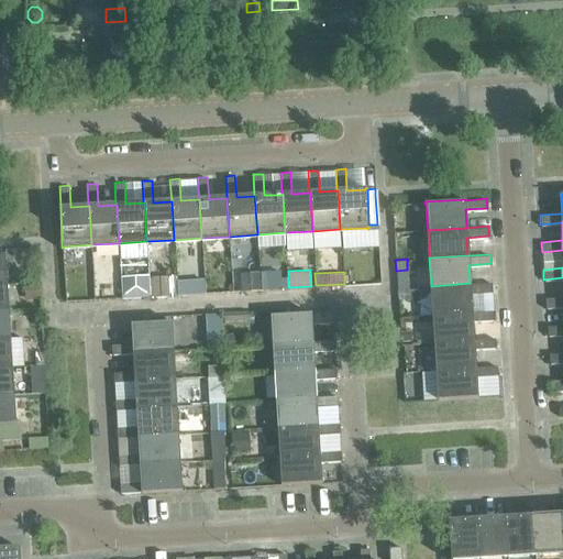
[(148,273),(121,275),(122,296),(150,295),(148,275),(148,273)]
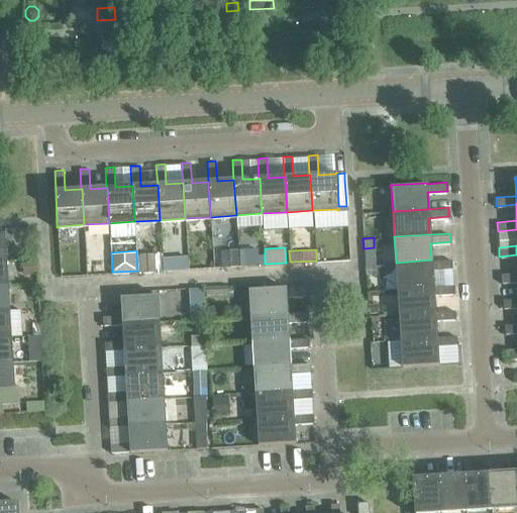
[(154,251),(136,252),(137,271),(156,270),(154,251)]
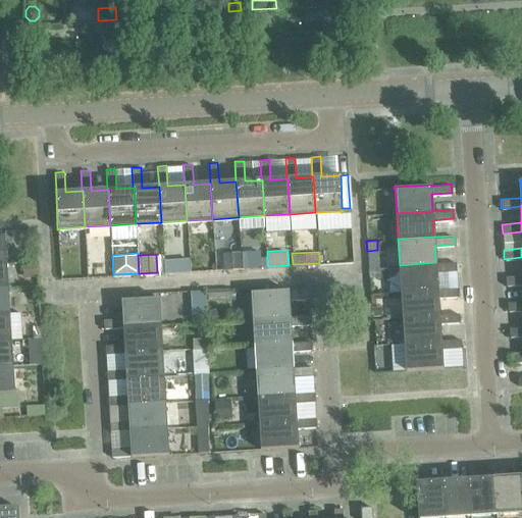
[(241,254),(222,255),(223,268),(241,267),(241,254)]
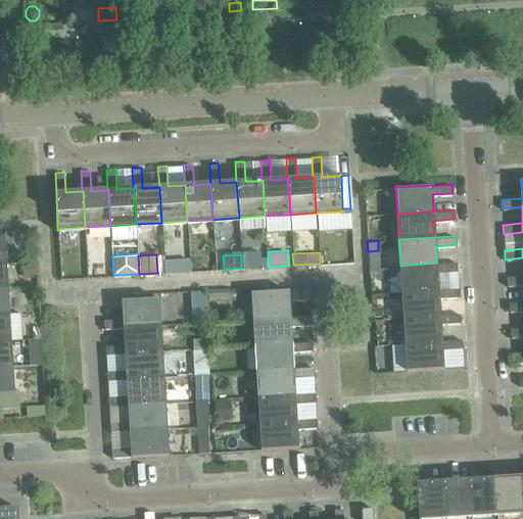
[(189,257),(172,258),(173,272),(190,271),(189,257)]
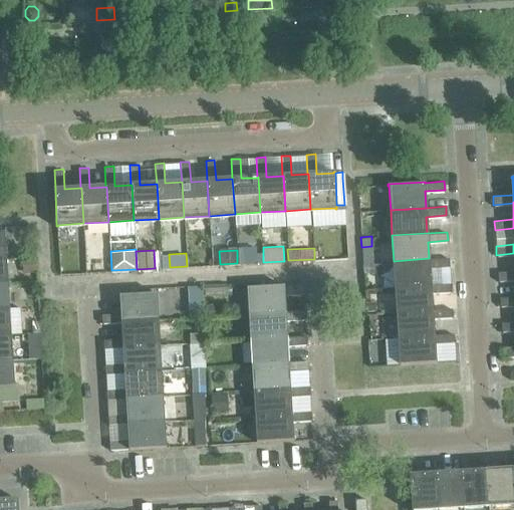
[(394,261),(395,286),(430,284),(430,283),(429,267),(449,266),(449,257),(429,258),(394,261)]
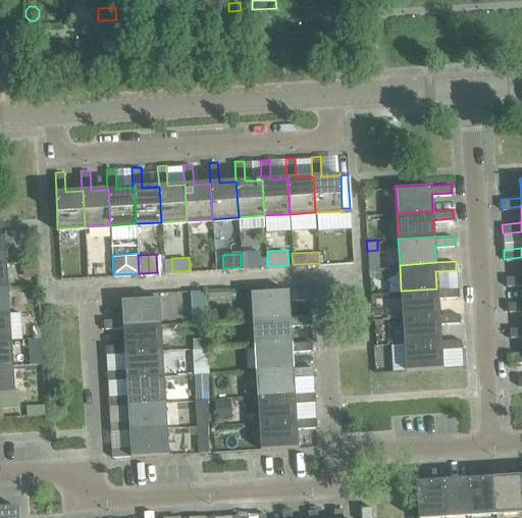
[(36,264),(25,264),(25,275),(36,274),(36,264)]
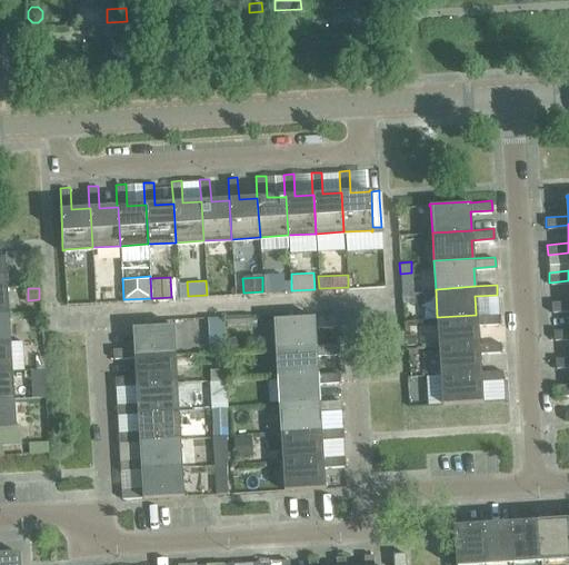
[(551,310),(568,309),(568,299),(550,300),(551,310)]
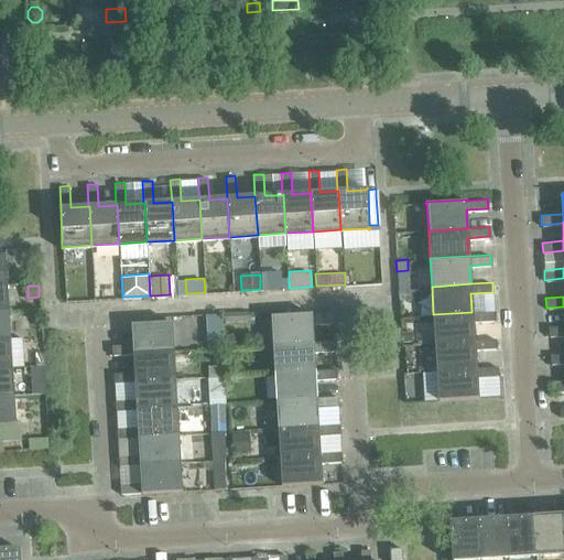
[(0,337),(9,337),(8,310),(0,310),(0,337)]
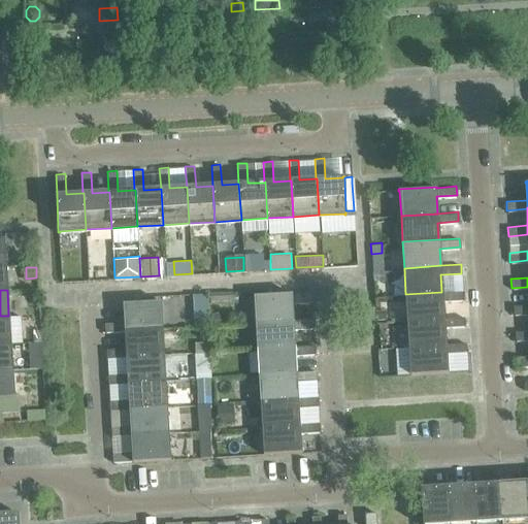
[(233,290),(210,291),(210,302),(234,301),(233,290)]
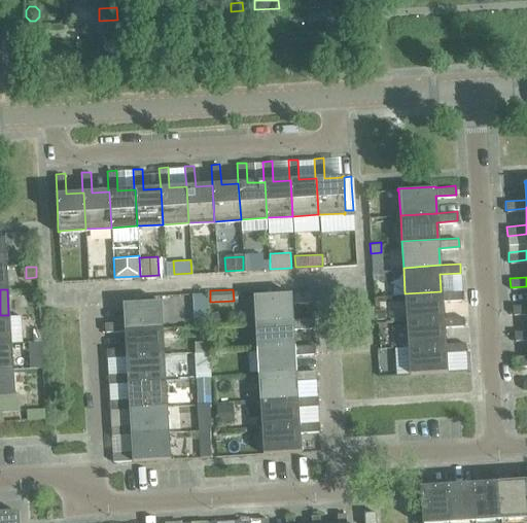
[(405,293),(407,319),(443,317),(443,316),(442,300),(462,299),(461,289),(441,290),(441,291),(405,293)]
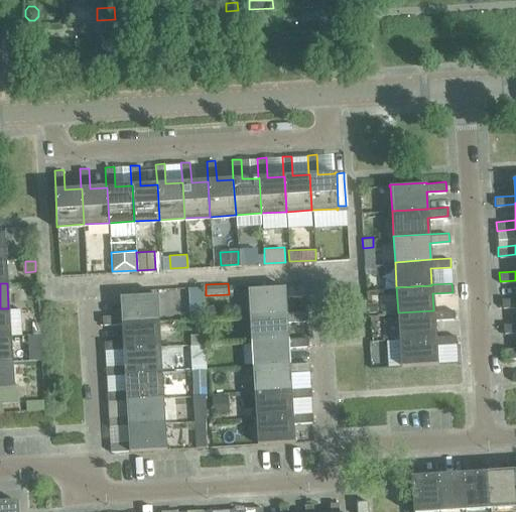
[(204,285),(187,285),(188,300),(205,300),(204,285)]
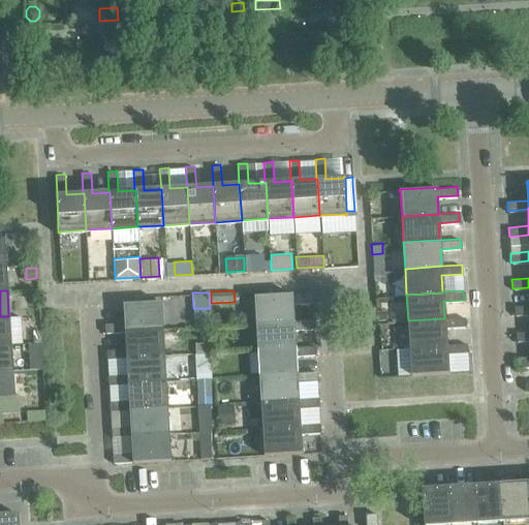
[(255,297),(256,322),(292,320),(292,319),(291,303),(312,302),(312,292),(292,294),(292,292),(254,296),(254,297),(255,297)]
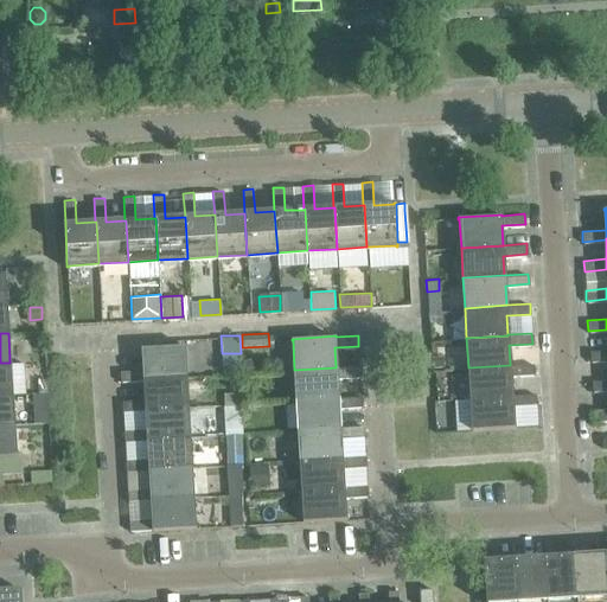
[(120,380),(144,379),(144,378),(185,376),(184,346),(185,346),(185,345),(141,347),(141,348),(142,348),(144,369),(120,370),(120,380)]
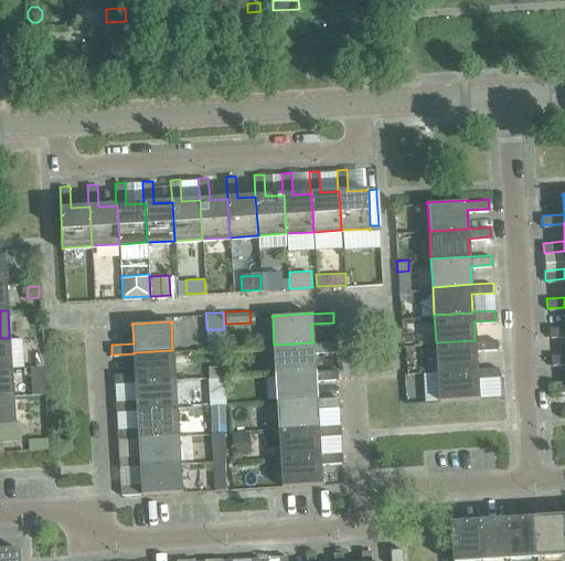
[(550,336),(564,335),(564,325),(548,326),(550,336)]
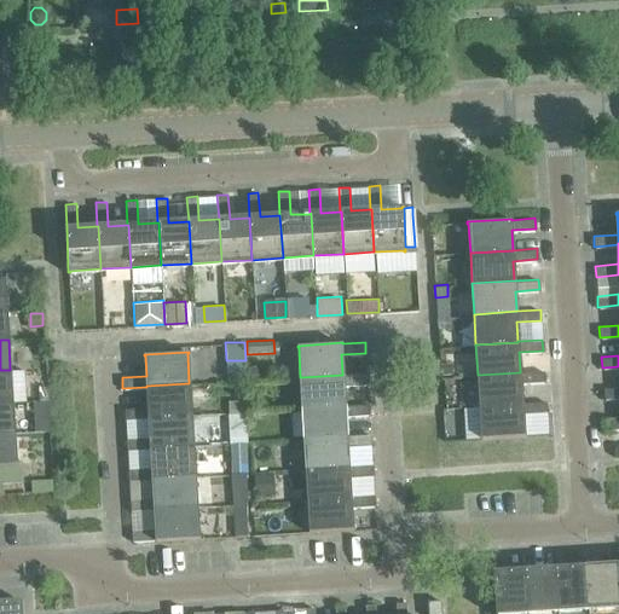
[(258,364),(248,364),(248,377),(259,377),(258,364)]
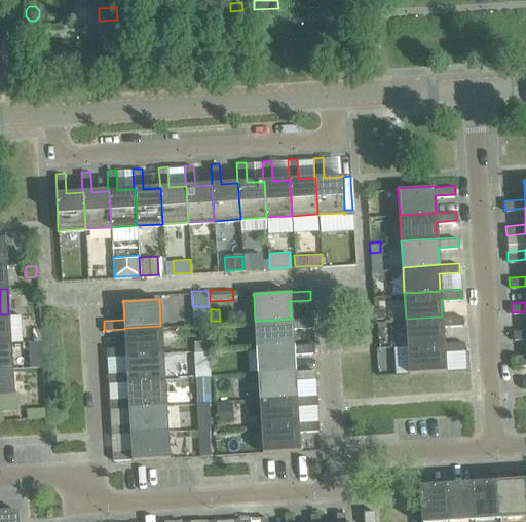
[(0,341),(10,340),(8,314),(0,314),(0,341)]
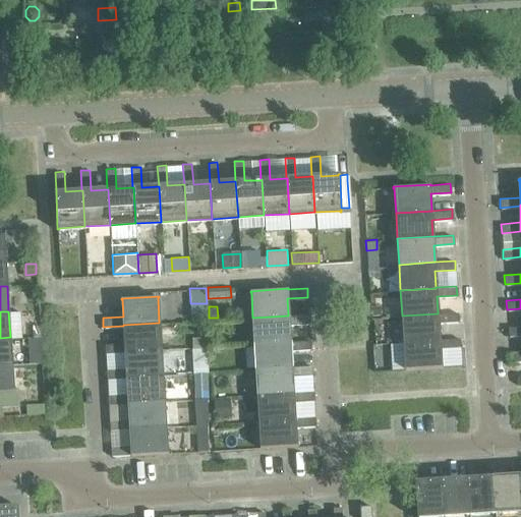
[(402,316),(403,341),(439,339),(439,338),(438,322),(458,321),(458,311),(438,312),(438,313),(402,316)]
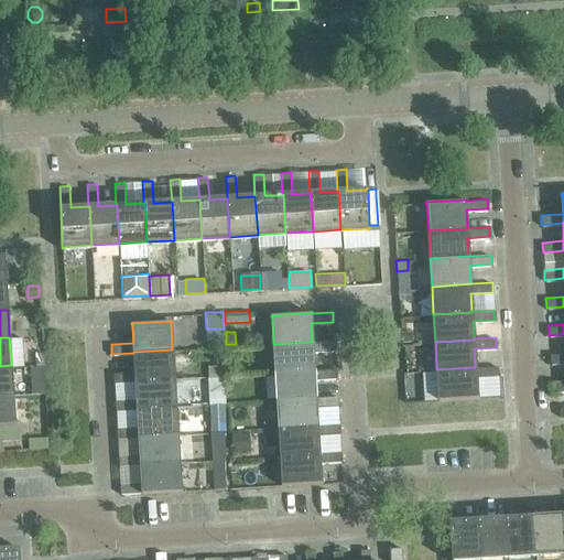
[(273,344),(275,372),(314,369),(314,368),(313,351),(335,350),(334,340),(312,341),(312,342),(273,344)]
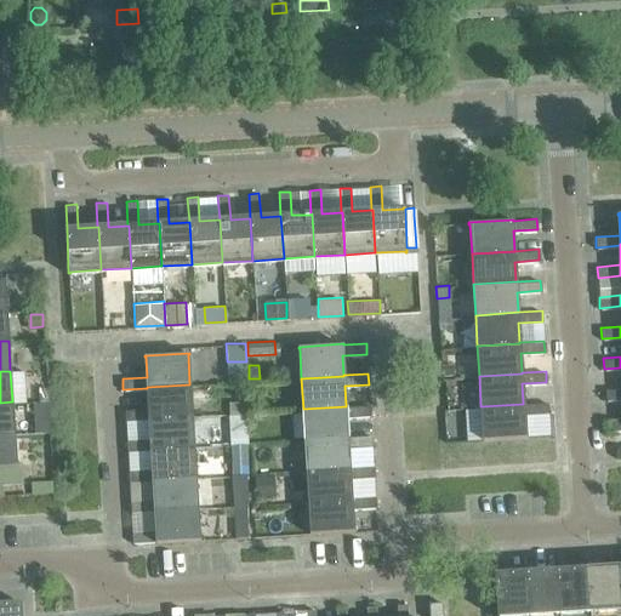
[(125,420),(149,418),(192,415),(189,385),(147,387),(147,388),(148,408),(125,409),(125,420)]
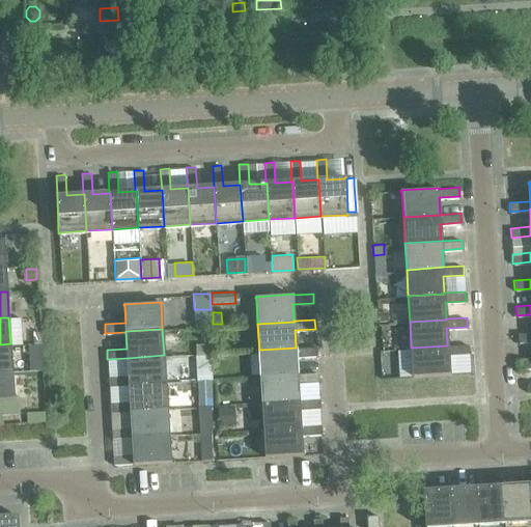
[(518,341),(530,340),(530,331),(518,333),(518,341)]
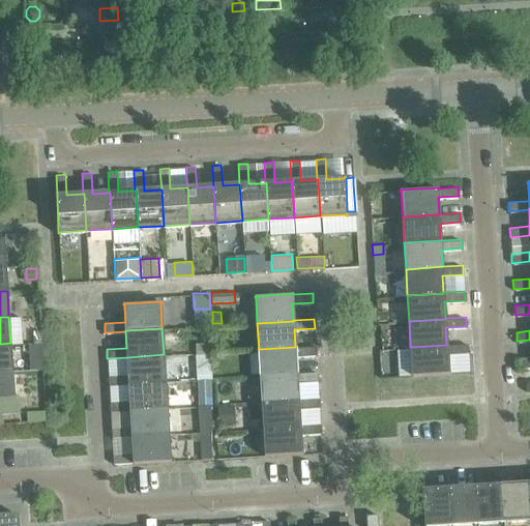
[(33,342),(28,343),(28,353),(41,352),(41,342),(33,342)]
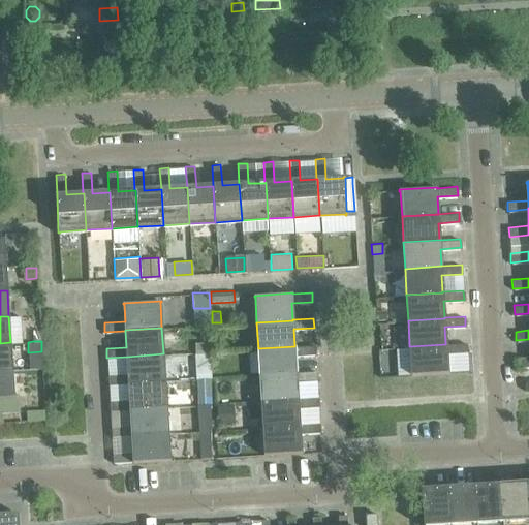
[(210,341),(194,341),(195,352),(210,352),(210,341)]
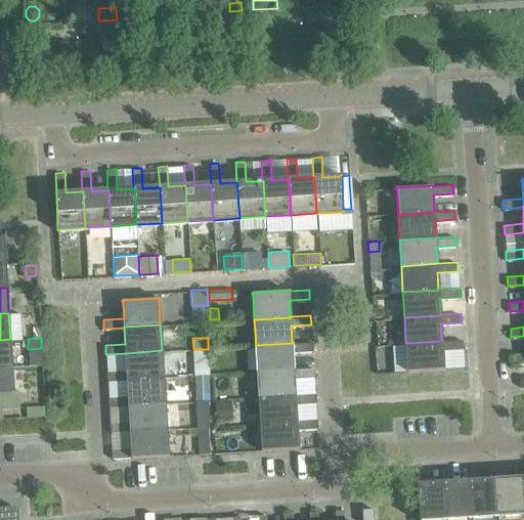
[(0,365),(12,365),(10,339),(0,340),(0,365)]
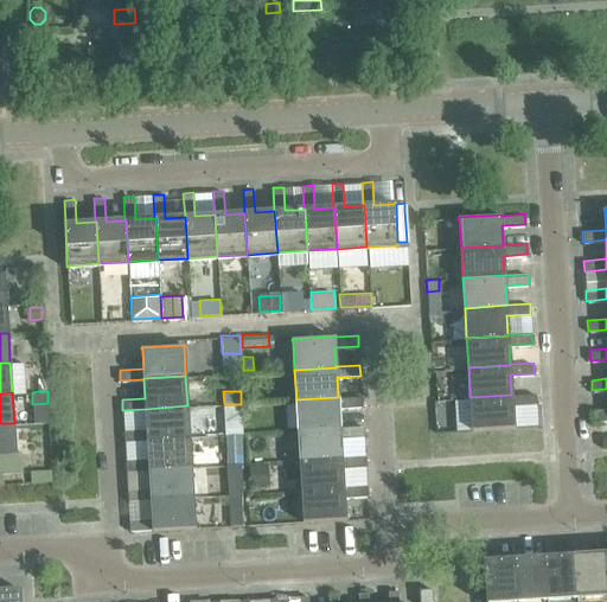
[(511,395),(470,397),(472,427),(471,427),(471,428),(515,426),(515,424),(513,424),(512,404),(536,403),(535,392),(511,394),(511,395)]
